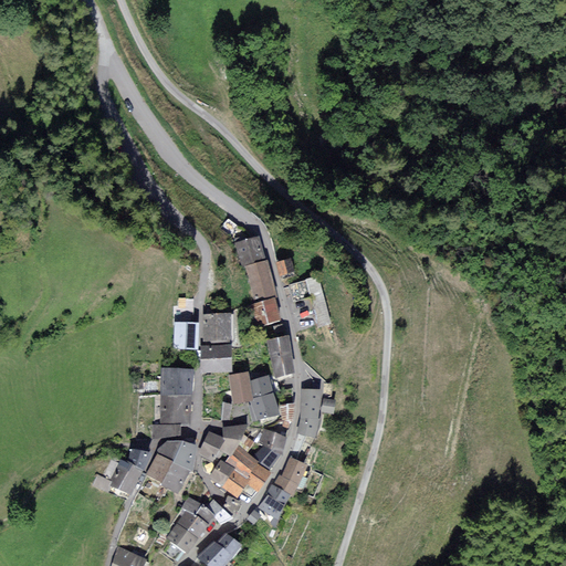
[(236,226),(229,220),(223,227),(230,231),(236,226)]
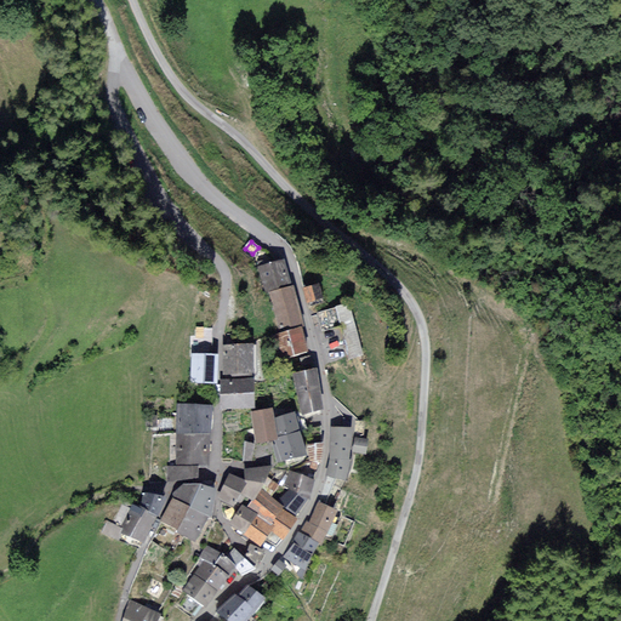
[(261,267),(267,291),(269,290),(289,284),(283,261),(261,267)]
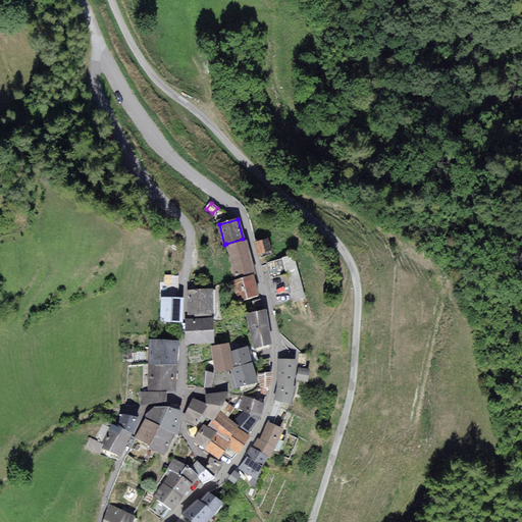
[(245,239),(243,239),(226,244),(237,278),(253,274),(255,273),(245,239)]
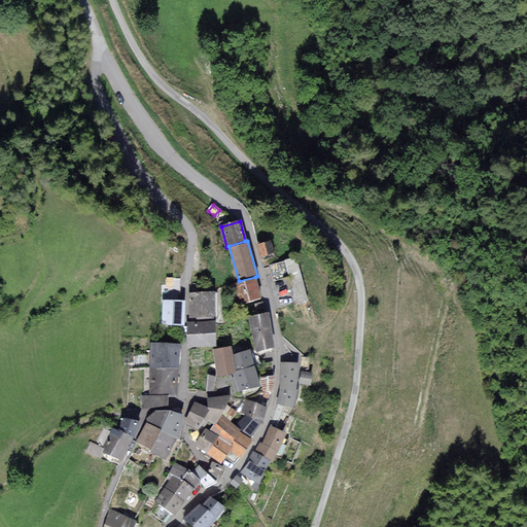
[(273,251),(270,241),(258,244),(261,254),(273,251)]
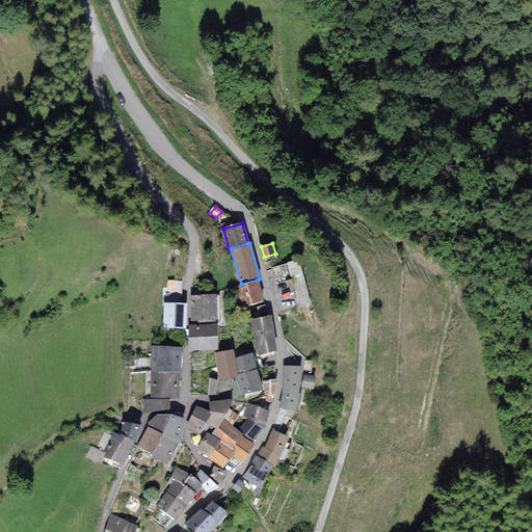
[(299,260),(272,267),(277,283),(292,278),(299,309),(312,306),(299,260)]
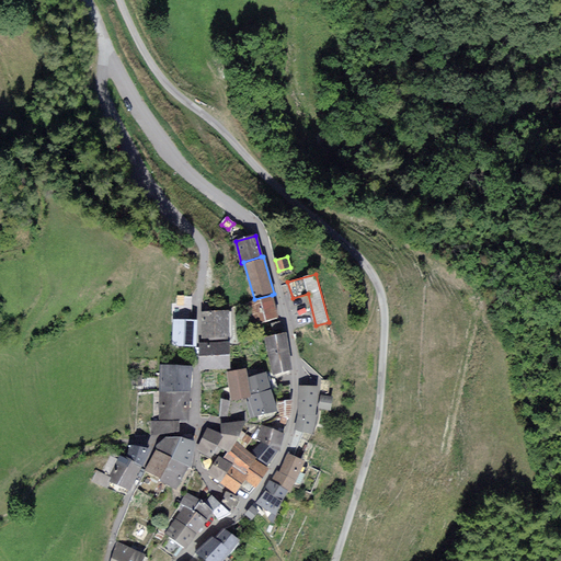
[(174,293),(173,321),(190,321),(191,297),(180,297),(180,293),(174,293)]
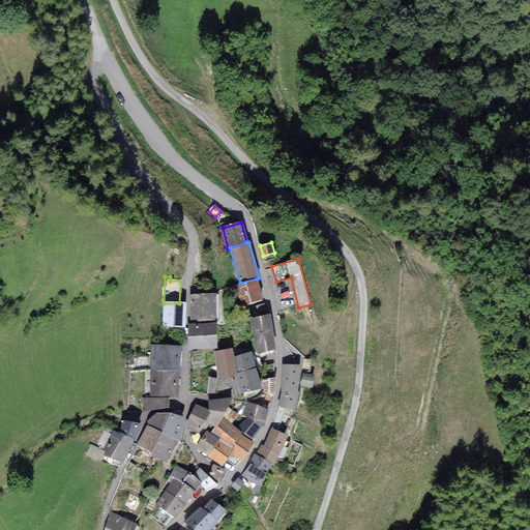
[(239,304),(262,298),(257,278),(240,283),(233,285),(239,304)]
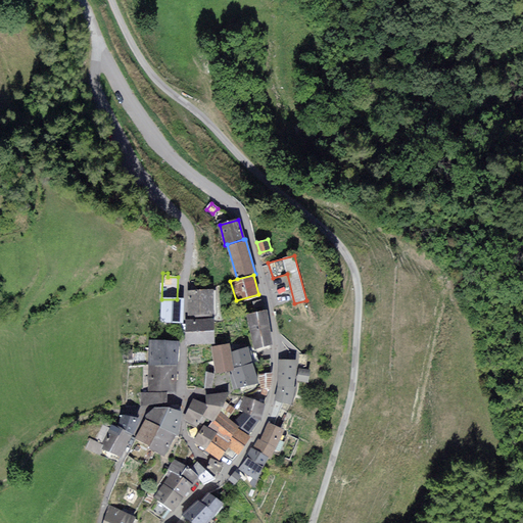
[(214,291),(190,291),(190,315),(212,315),(214,291)]
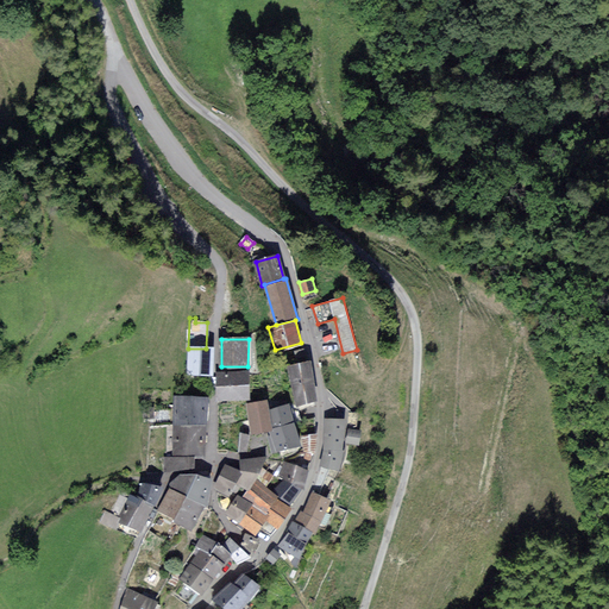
[(211,374),(212,349),(206,349),(188,349),(188,374),(211,374)]
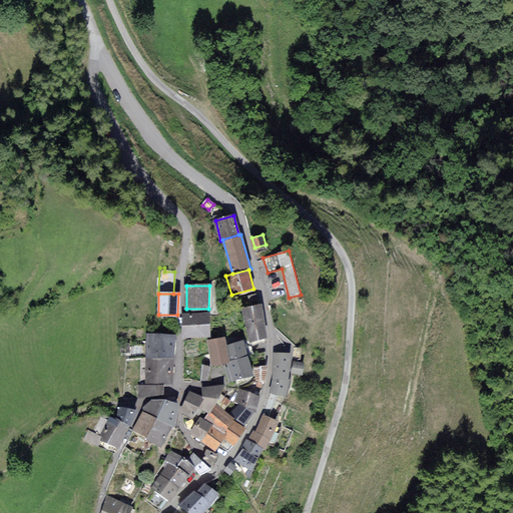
[(266,337),(259,305),(243,309),(250,340),(266,337)]
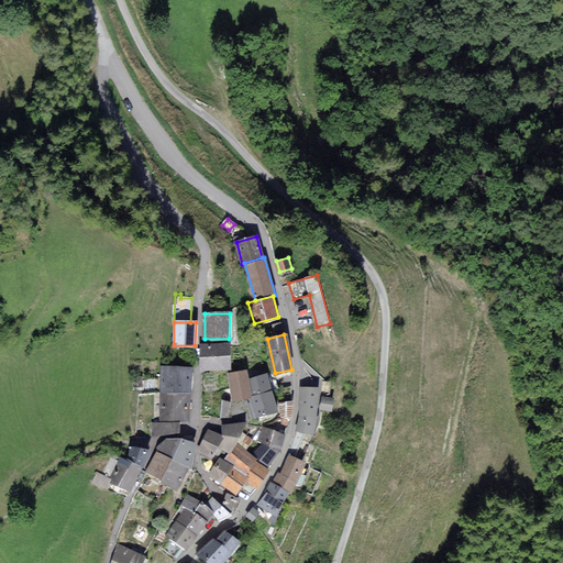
[(229,344),(202,345),(203,368),(230,367),(229,344)]
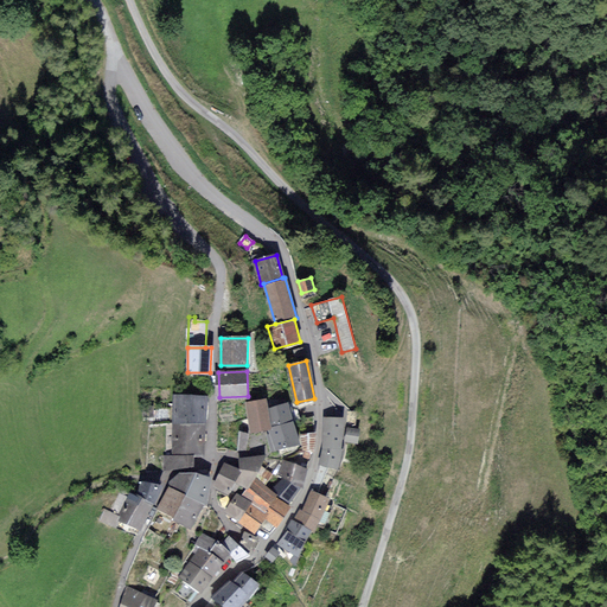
[(206,396),(174,396),(173,422),(205,423),(206,396)]
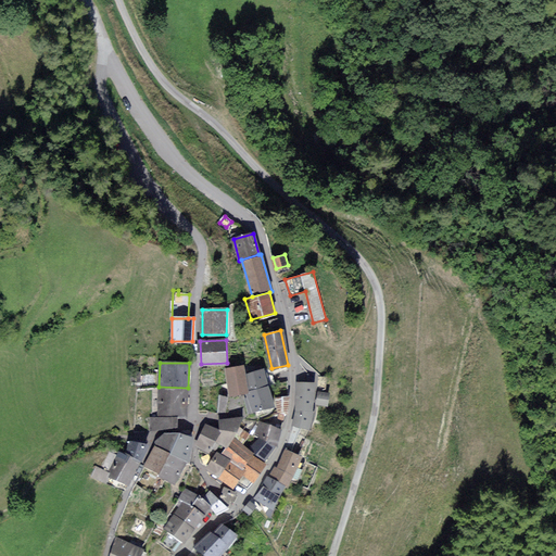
[(232,395),(249,392),(248,390),(244,375),(242,366),(227,369),(232,393),(232,395)]
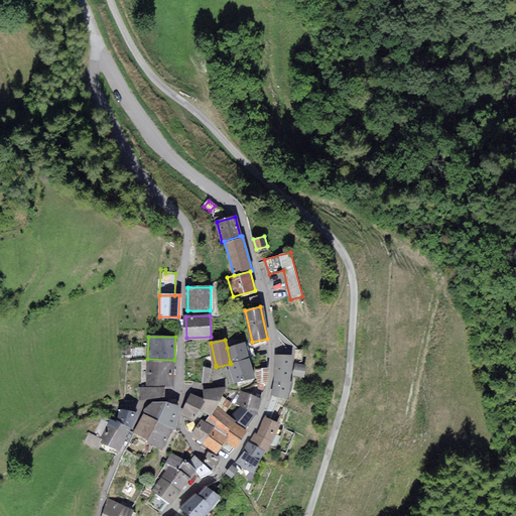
[(245,344),(227,348),(230,362),(248,358),(245,344)]
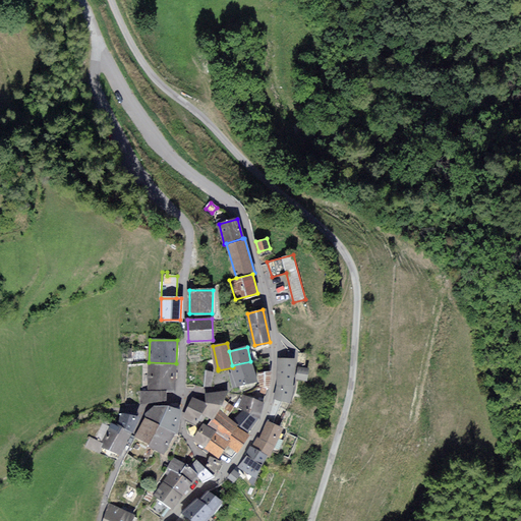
[(279,358),(278,384),(292,385),(294,359),(279,358)]
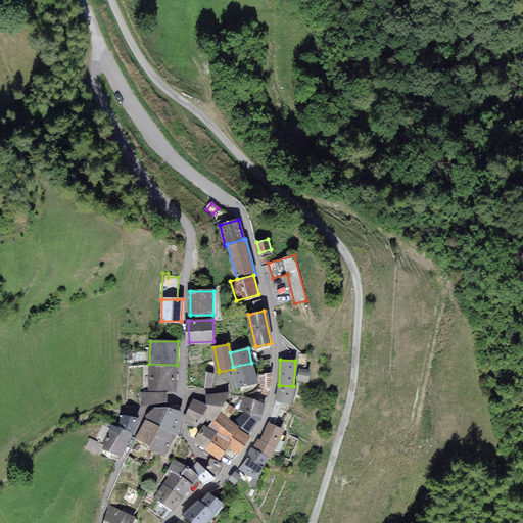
[(234,387),(255,382),(251,363),(233,367),(234,369),(235,374),(231,375),(234,387)]
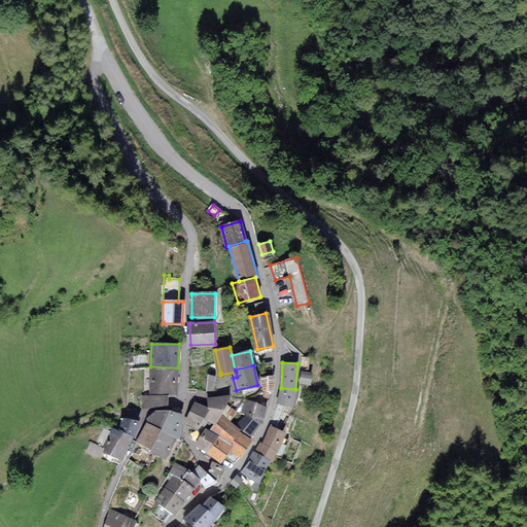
[(178,396),(178,367),(150,366),(150,395),(143,395),(143,408),(168,403),(168,396),(178,396)]
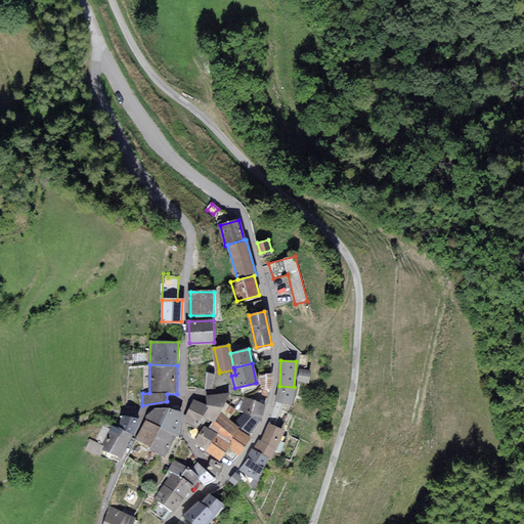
[(310,372),(301,369),(299,380),(308,382),(310,372)]
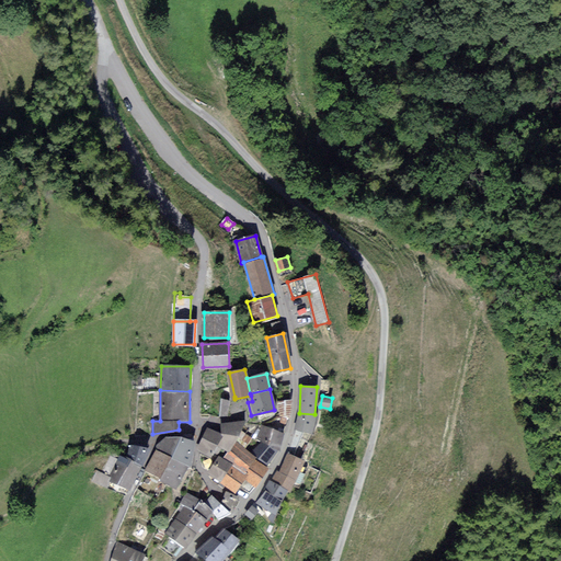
[(290,400),(278,402),(281,414),(289,416),(290,400)]
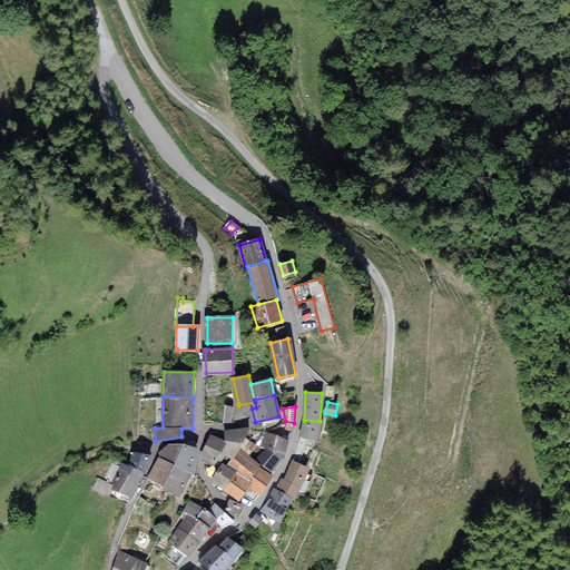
[(317,440),(322,421),(320,421),(304,420),(301,435),(317,440)]
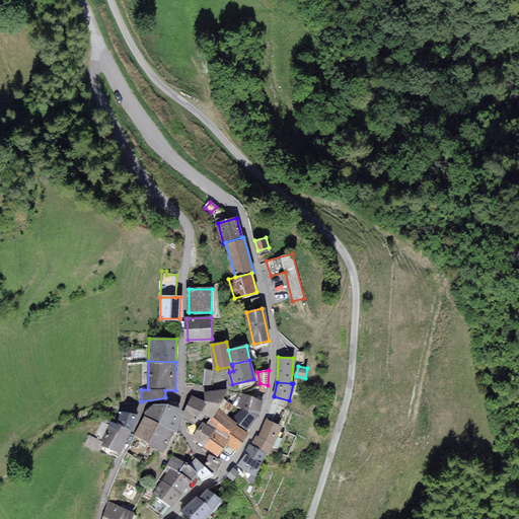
[(205,391),(207,402),(201,412),(211,418),(216,409),(222,398),(226,389),(205,391)]
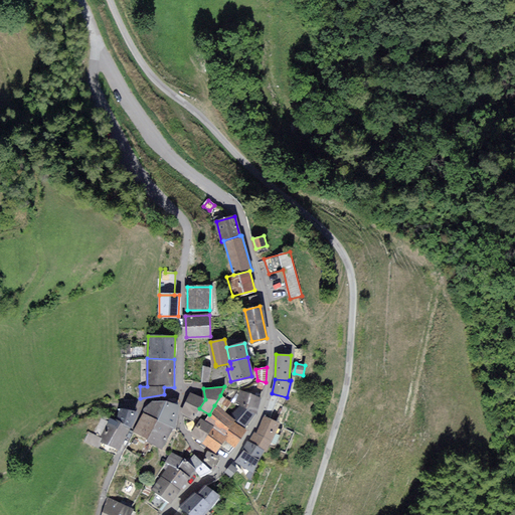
[(241,390),(237,402),(242,405),(255,412),(261,398),(241,390)]
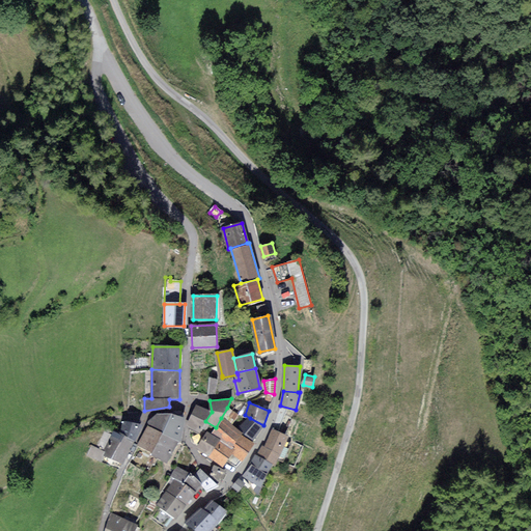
[(188,425),(199,431),(205,421),(212,412),(197,404),(188,425)]
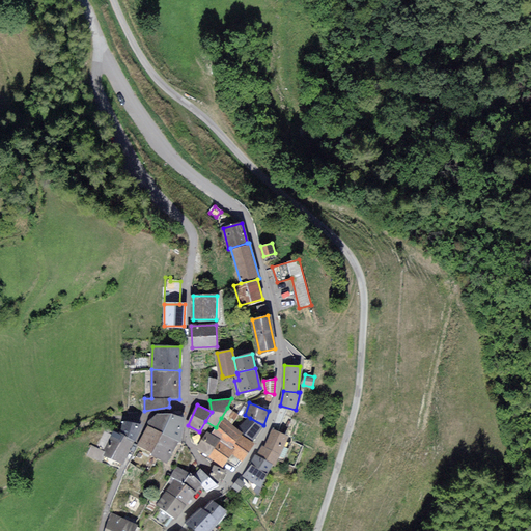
[(231,424),(238,414),(227,408),(221,418),(231,424)]
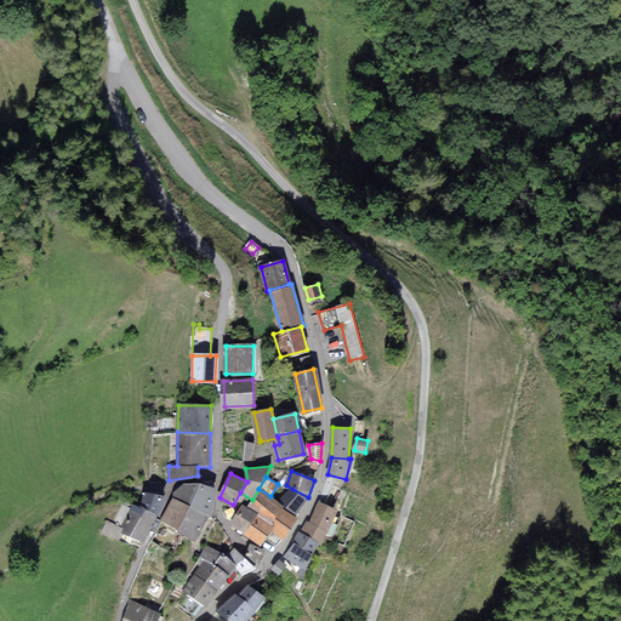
[(176,491),(175,497),(192,506),(209,516),(210,516),(217,489),(201,484),(186,484),(176,491)]
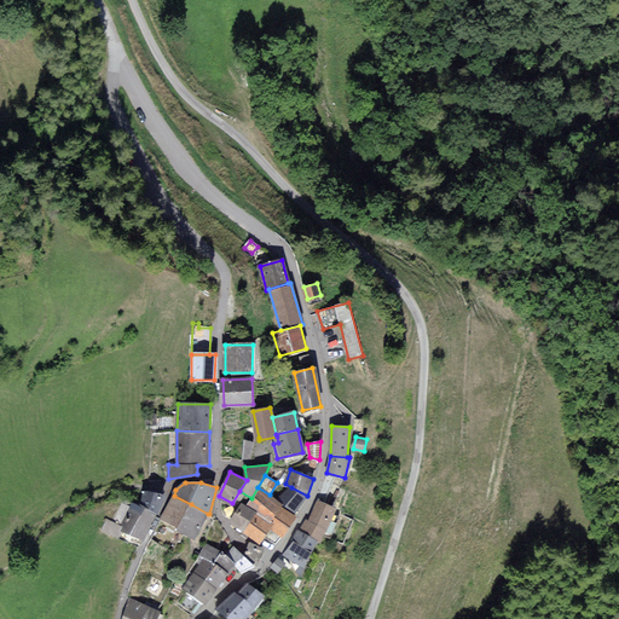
[(281,507),(283,502),(270,495),(258,487),(252,498),(247,505),(256,512),(255,513),(272,524),(270,527),(283,534),(295,515),(281,507)]
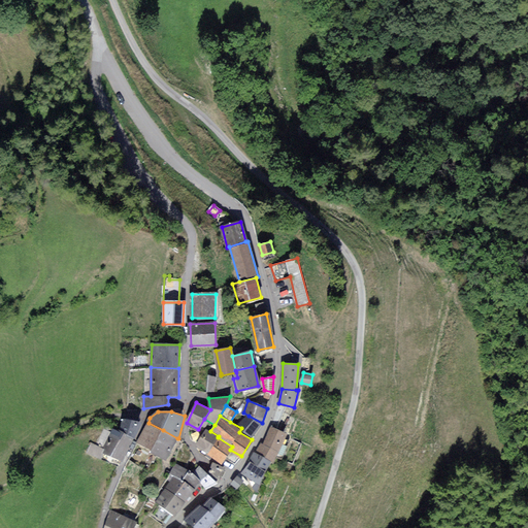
[(254,435),(262,423),(249,416),(239,425),(254,435)]
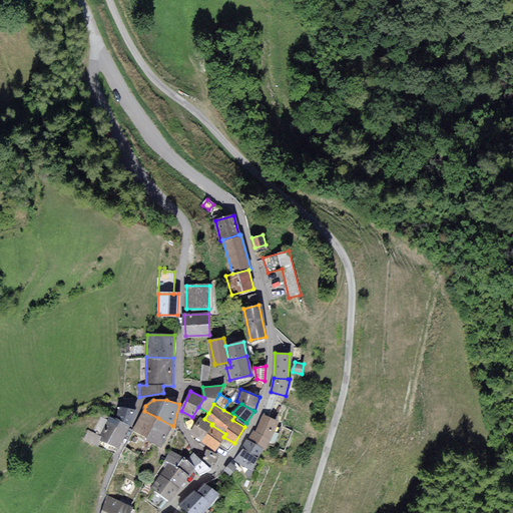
[(119,408),(117,419),(129,425),(136,412),(119,408)]
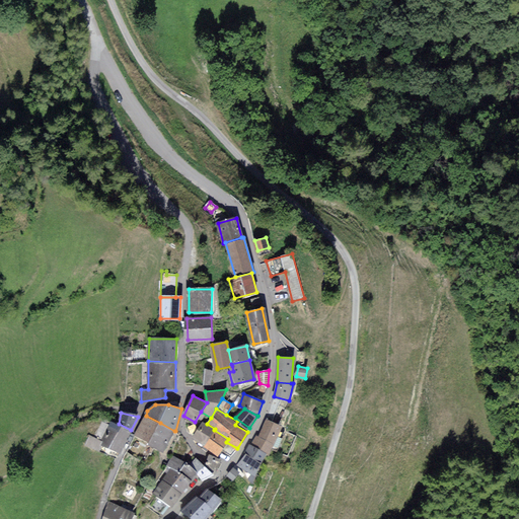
[(150,442),(160,423),(146,416),(136,435),(150,442)]
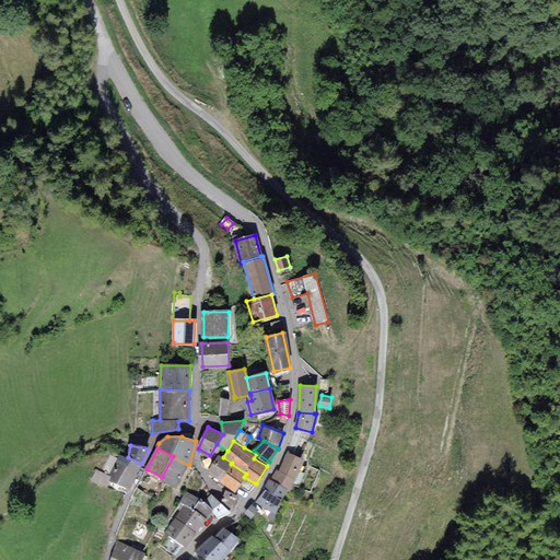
[(277,470),(272,479),(288,488),(303,461),(289,453),(279,471),(277,470)]
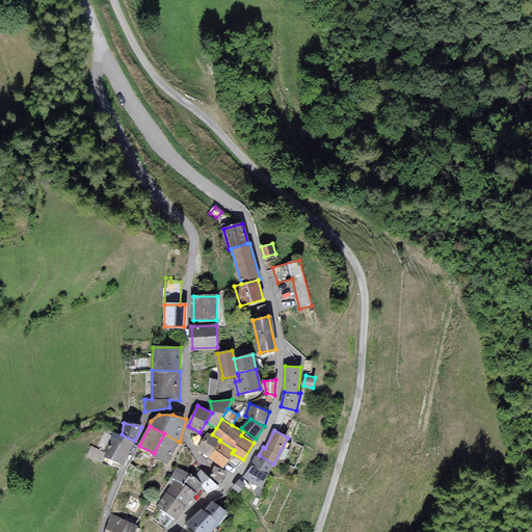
[(123,464),(134,441),(122,434),(115,431),(105,454),(104,455),(123,464)]
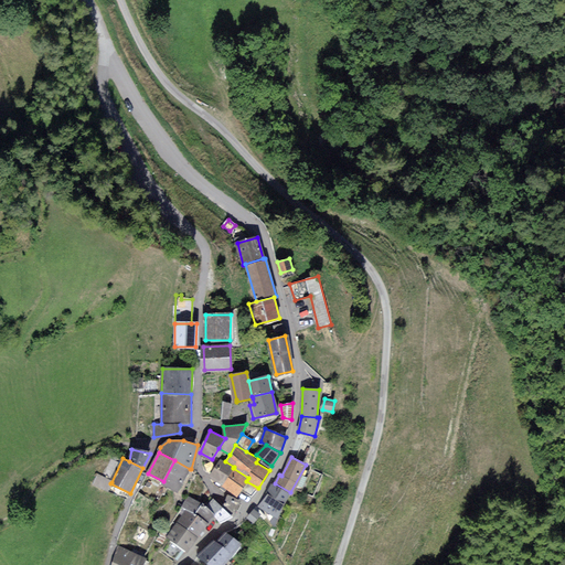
[(211,476),(224,483),(233,468),(234,467),(225,461),(221,459),(211,476)]
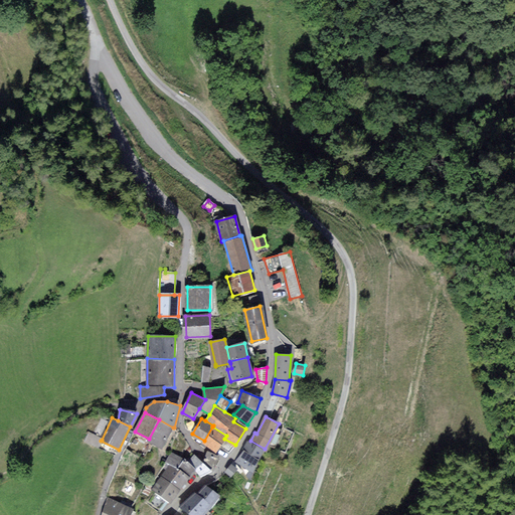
[(173,427),(159,419),(149,439),(148,441),(163,448),(173,427)]
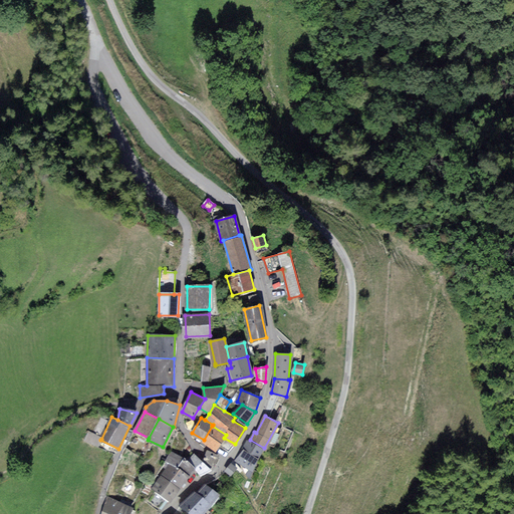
[(226,435),(212,426),(204,440),(203,442),(217,450),(224,438),(226,435)]
